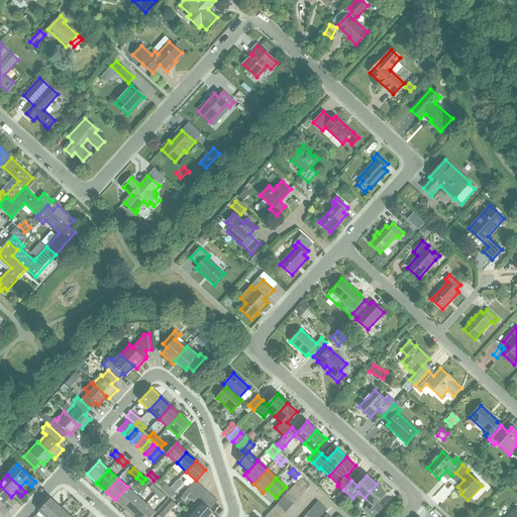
[(301,479),(297,483),(305,491),(309,486),(301,479)]
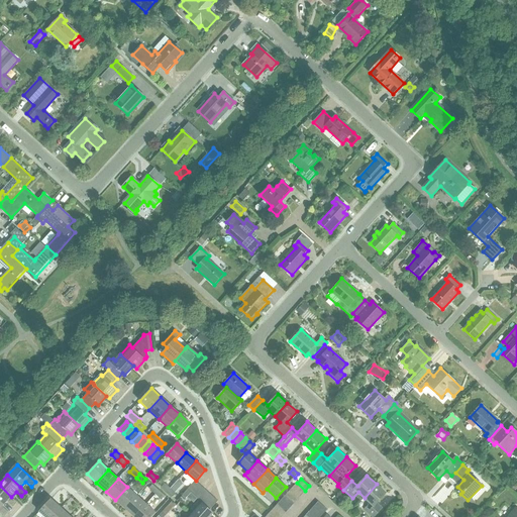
[(196,481),(187,490),(191,494),(200,485),(196,481)]
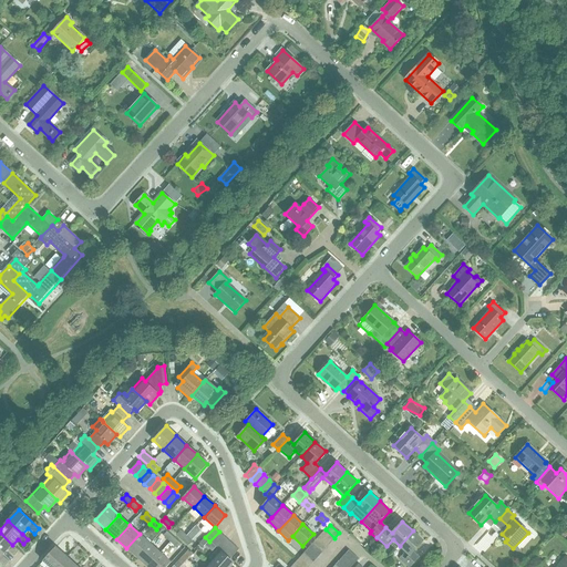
[(326,529),(321,534),(330,543),(334,538),(326,529)]
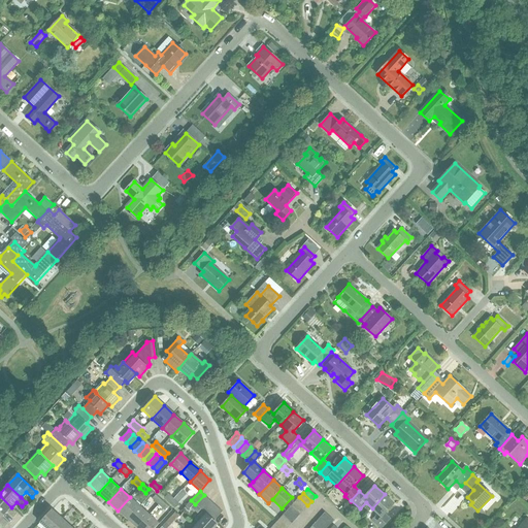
[(165,497),(170,502),(174,499),(168,494),(165,497)]
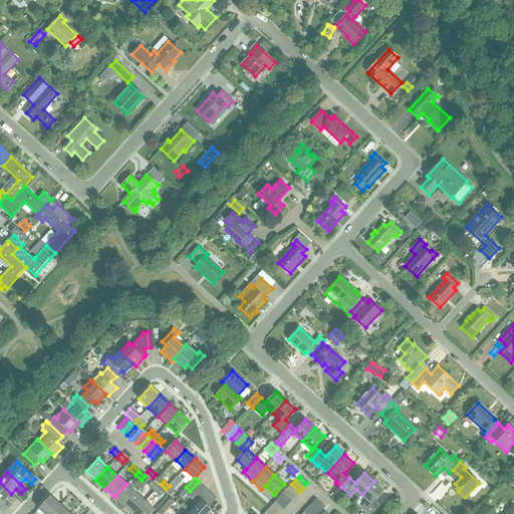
[(374,481),(362,495),(367,499),(361,506),(370,513),(379,505),(374,500),(383,490),(374,481)]
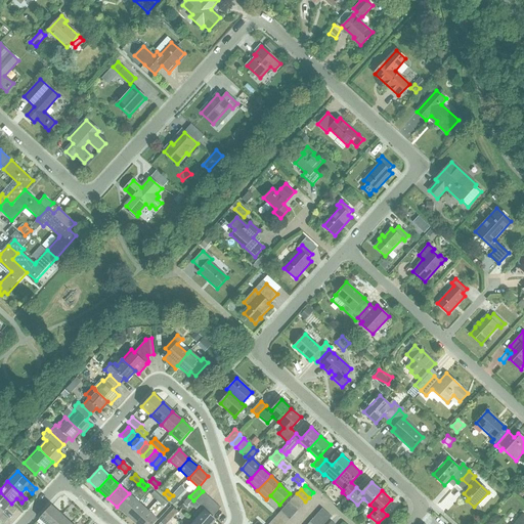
[(150,495),(157,500),(161,496),(155,491),(150,495)]
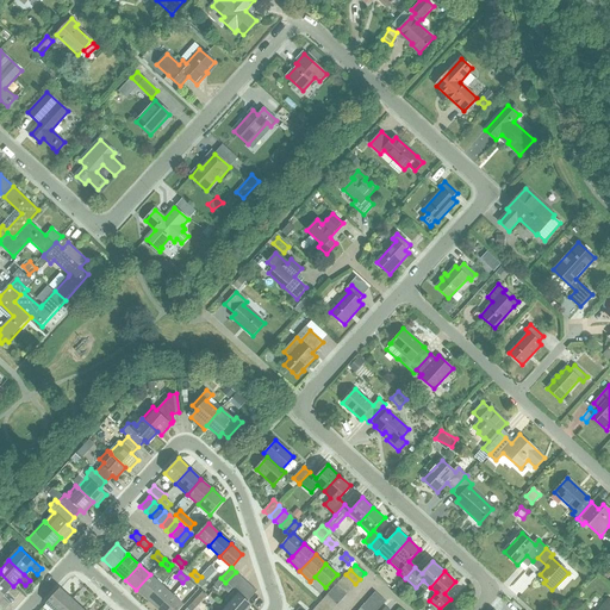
[(225,583),(231,587),(241,577),(236,572),(225,583)]
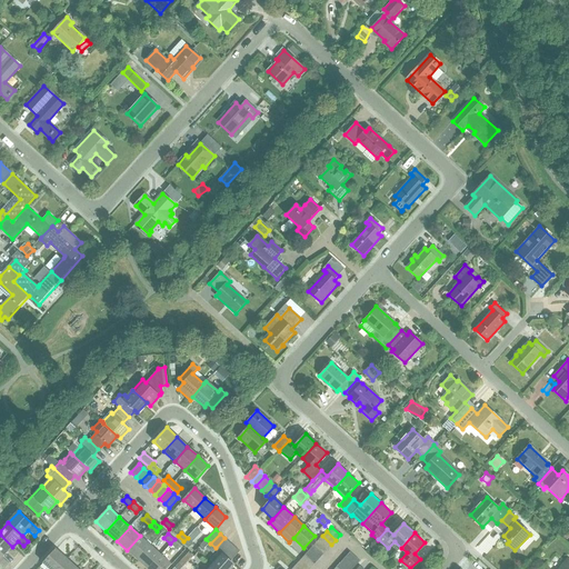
[(0,535),(0,556),(2,558),(8,552),(15,558),(19,552),(12,547),(0,535)]
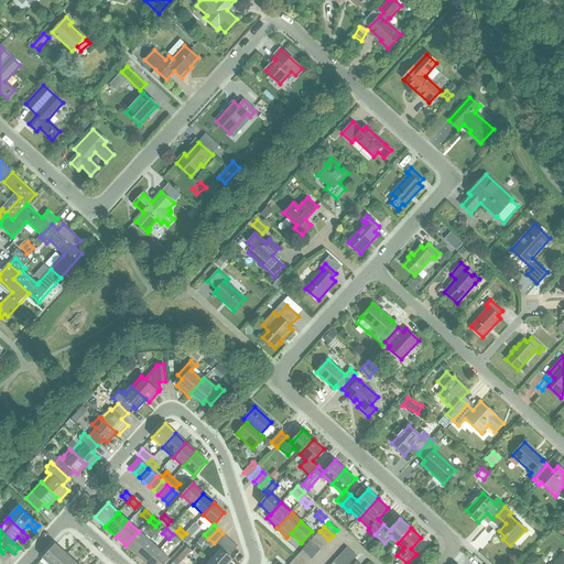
[(126,545),(136,554),(149,541),(139,531),(126,545)]
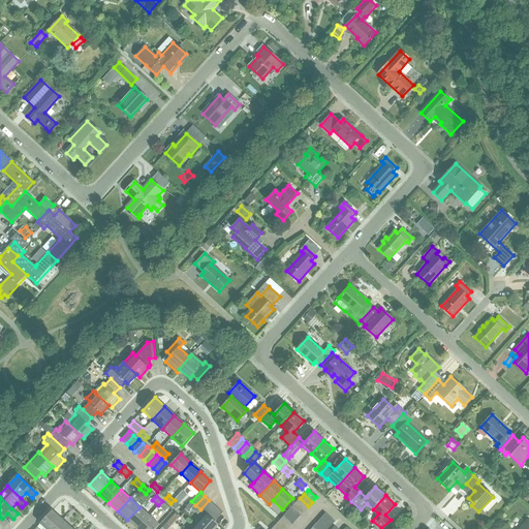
[(300,498),(294,503),(304,511),(308,506),(300,498)]
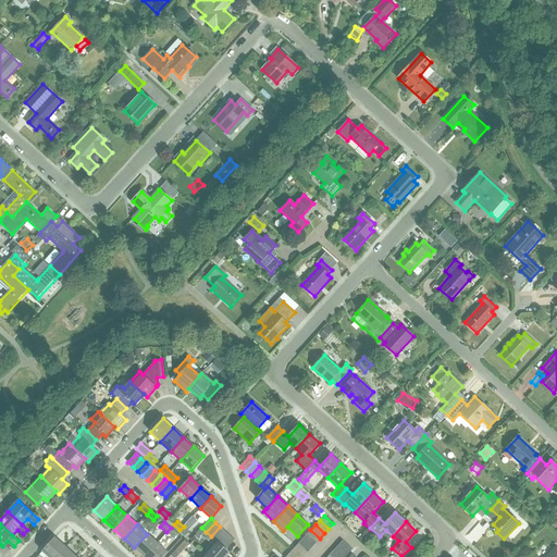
[(184,527),(180,530),(186,535),(189,532),(184,527)]
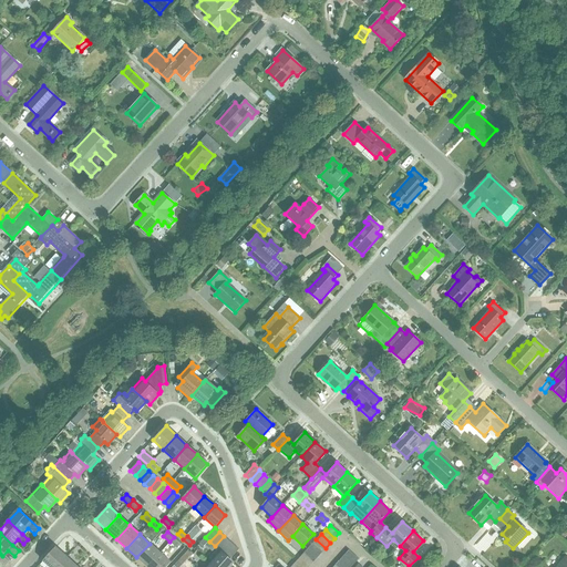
[(215,546),(219,550),(229,540),(224,536),(215,546)]
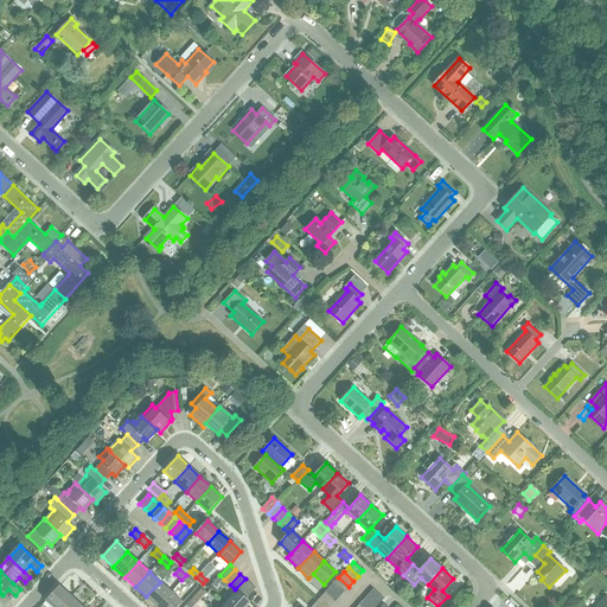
[(186,575),(181,580),(190,587),(193,582),(186,575)]
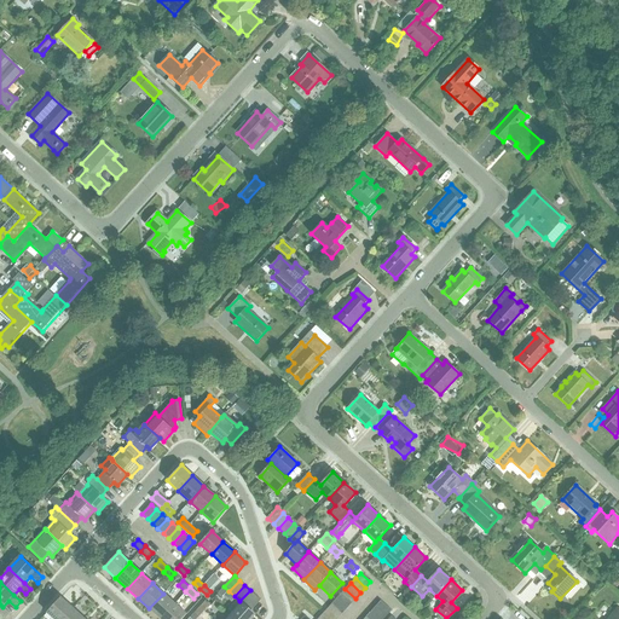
[(218,593),(224,597),(229,591),(224,586),(218,593)]
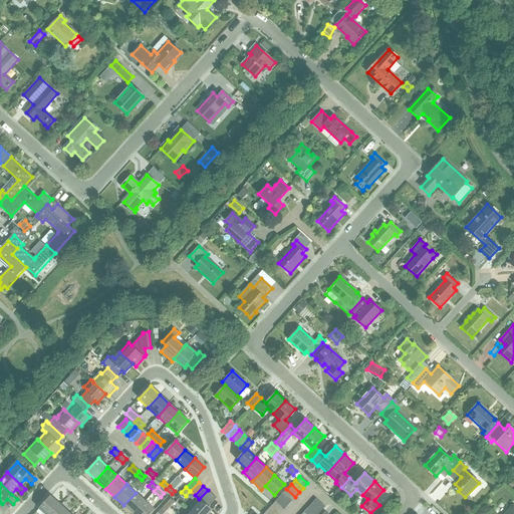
[(286,489),(282,493),(291,501),(295,497),(286,489)]
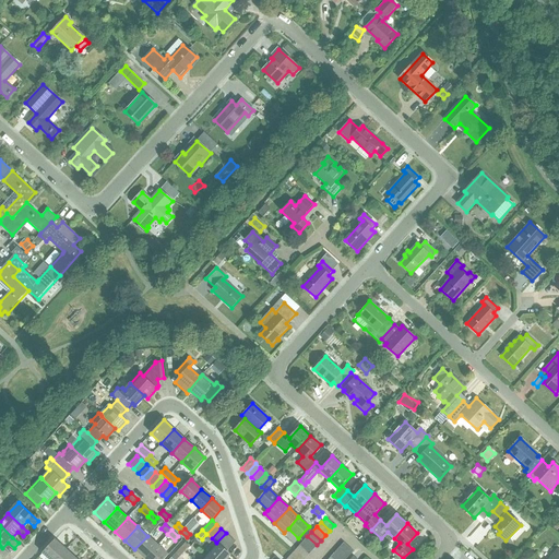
[(218,544),(222,547),(230,537),(226,533),(216,543),(218,544)]
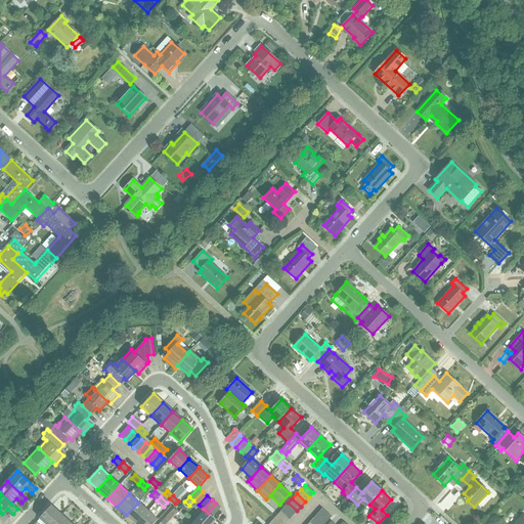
[(126,515),(135,523),(147,511),(138,503),(126,515)]
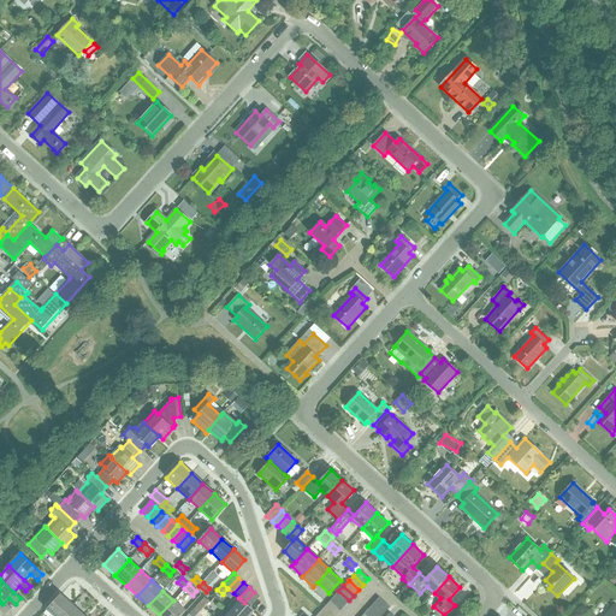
[(338,591),(333,596),(344,605),(349,600),(338,591)]
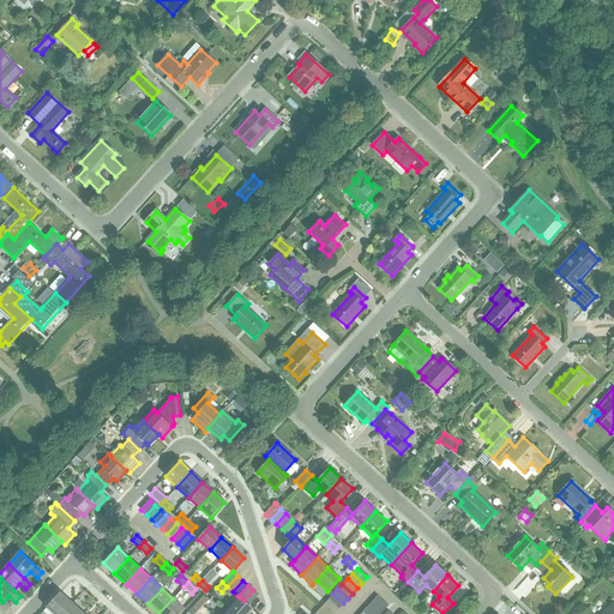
[(253,590),(244,601),(248,606),(259,595),(253,590)]
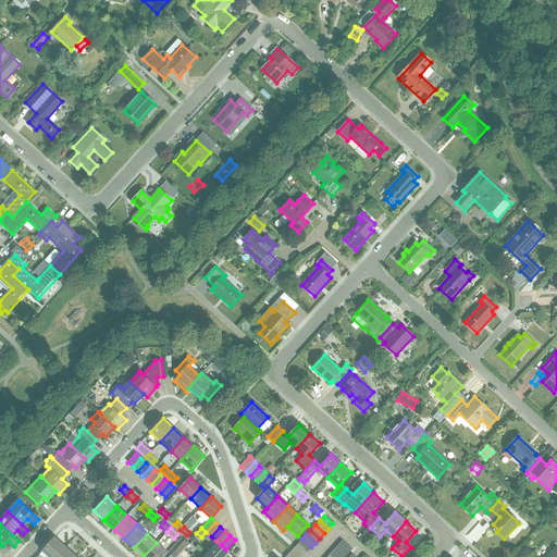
[(41,552),(48,556),(54,556),(64,546),(54,537),(41,552)]
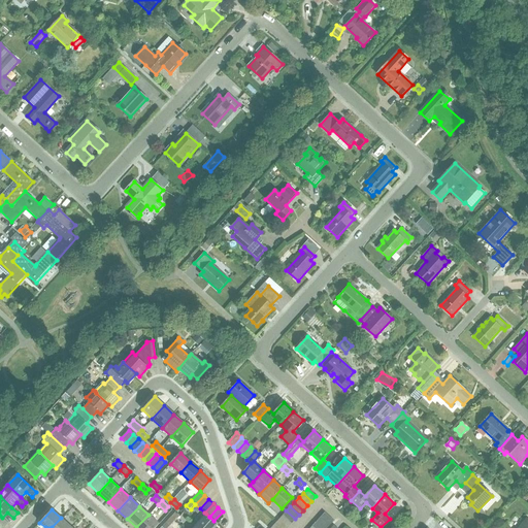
[(286,510),(282,516),(291,524),(295,519),(286,510)]
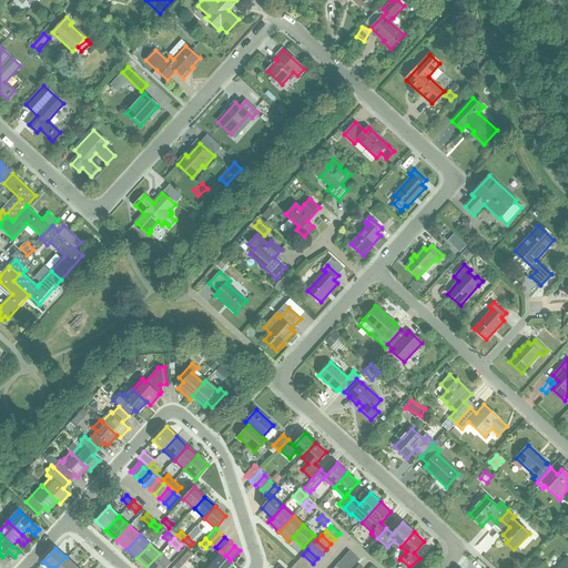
[(189,550),(183,557),(188,560),(193,554),(189,550)]
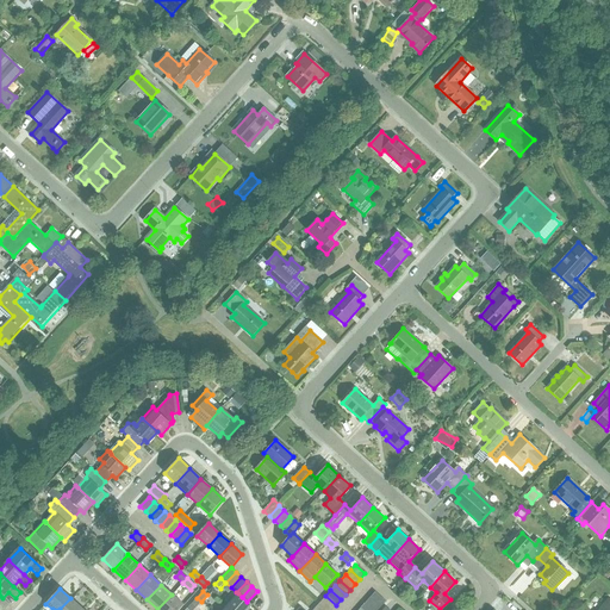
[(375,592),(371,597),(381,607),(385,602),(375,592)]
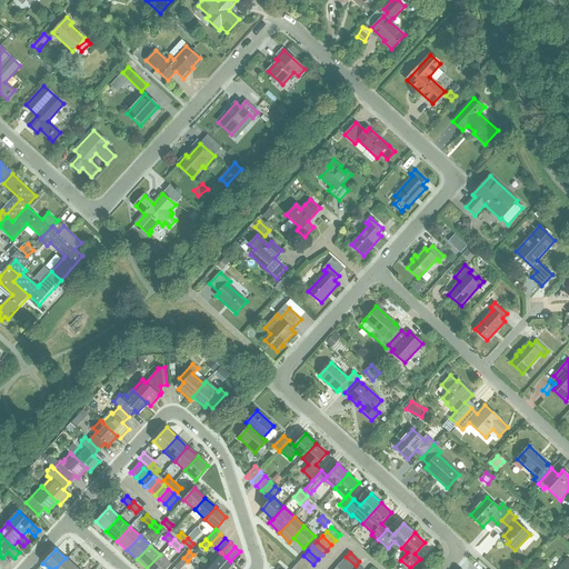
[(222,553),(212,565),(217,568),(230,568),(235,565),(230,561),(226,557),(222,553)]
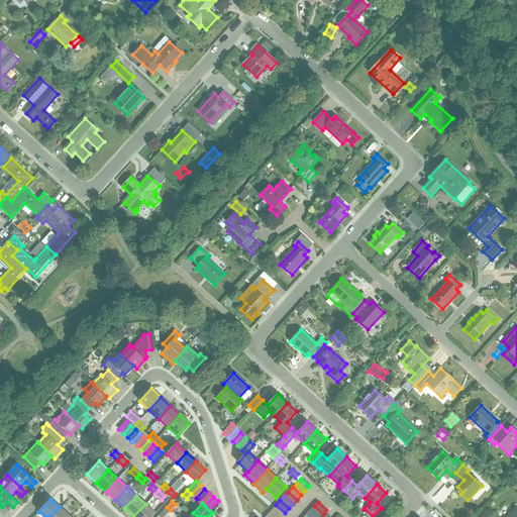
[(145,504),(133,516),(151,516),(156,513),(145,504)]
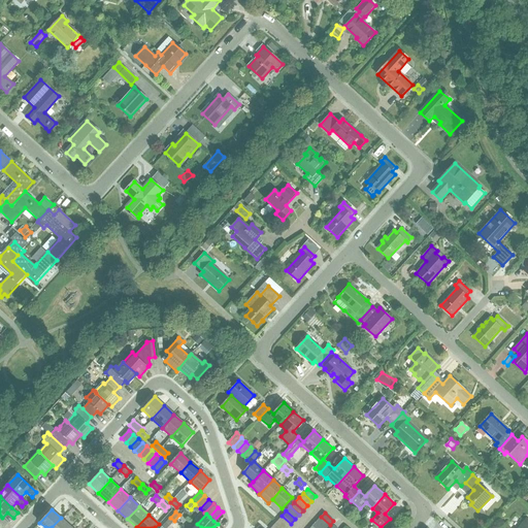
[(282,516),(277,520),(287,527),(291,524),(282,516)]
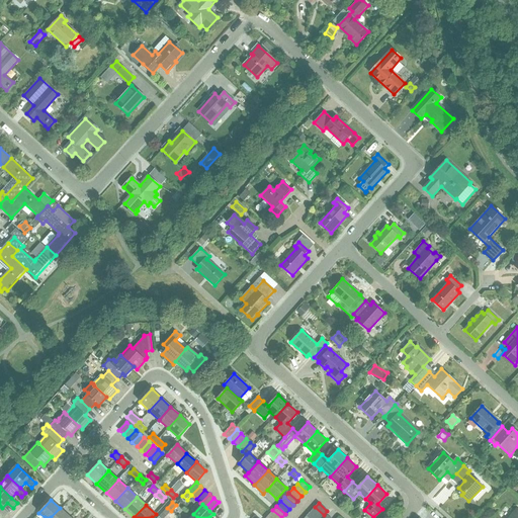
[(315,507),(311,512),(317,517),(321,517),(324,515),(315,507)]
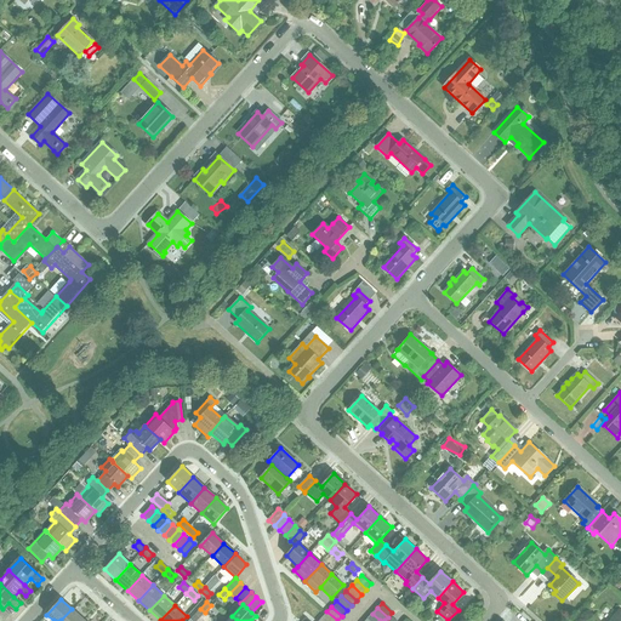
[(61,620),(83,620),(84,620),(72,609),(61,620)]
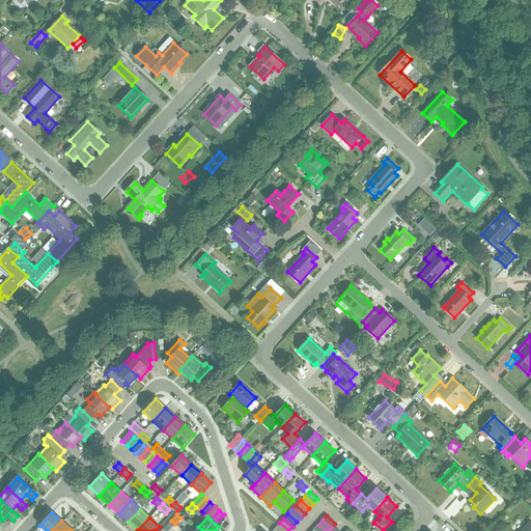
[(175,524),(171,521),(167,526),(170,529),(175,524)]
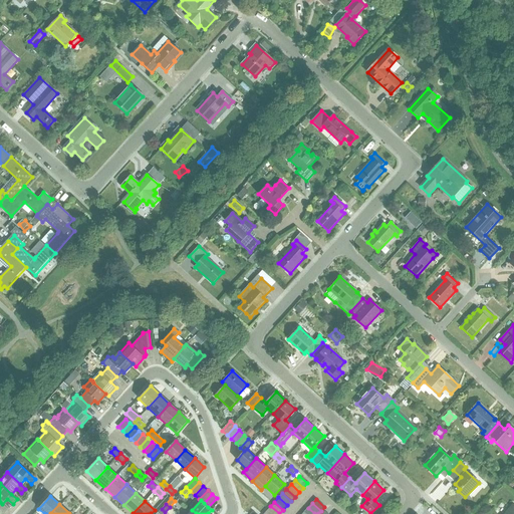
[(513,513),(513,506),(513,505),(504,513),(513,513)]
